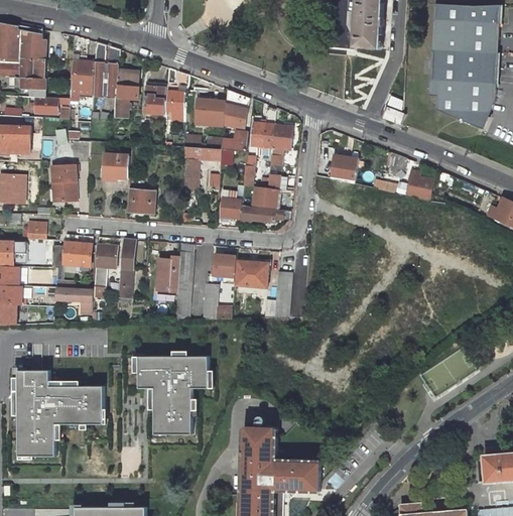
[(379,46),(381,0),(358,0),(358,3),(355,5),(353,34),(356,36),(356,45),(379,46)]
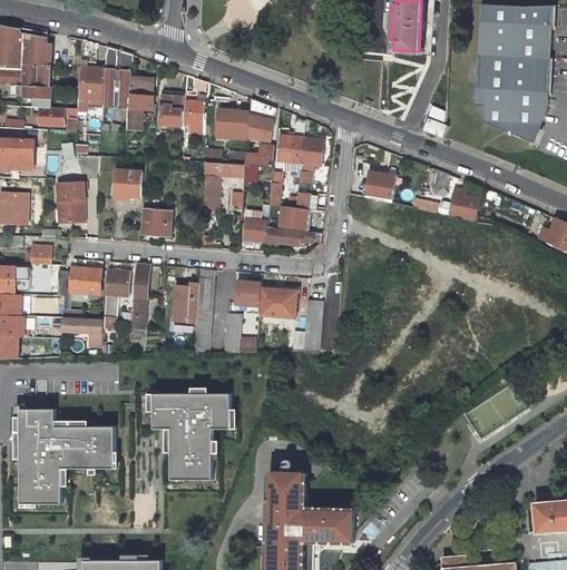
[(521,7),(478,3),(472,105),(479,105),(479,120),(533,144),(539,125),(547,97),(553,6),(521,7)]
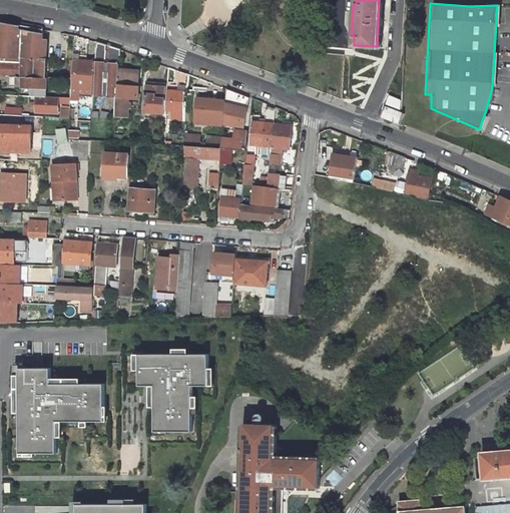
[(41,30),(29,28),(14,25),(13,27),(0,24),(0,56),(20,57),(43,59),(44,59),(45,40),(40,40),(41,30)]
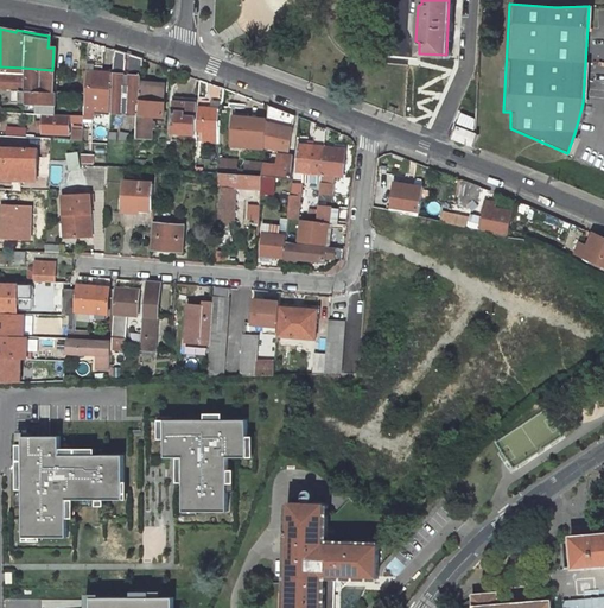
[(126,74),(125,96),(120,96),(121,75),(118,75),(118,71),(122,71),(122,54),(110,50),(109,75),(106,114),(137,116),(138,84),(140,58),(126,55),(126,74)]
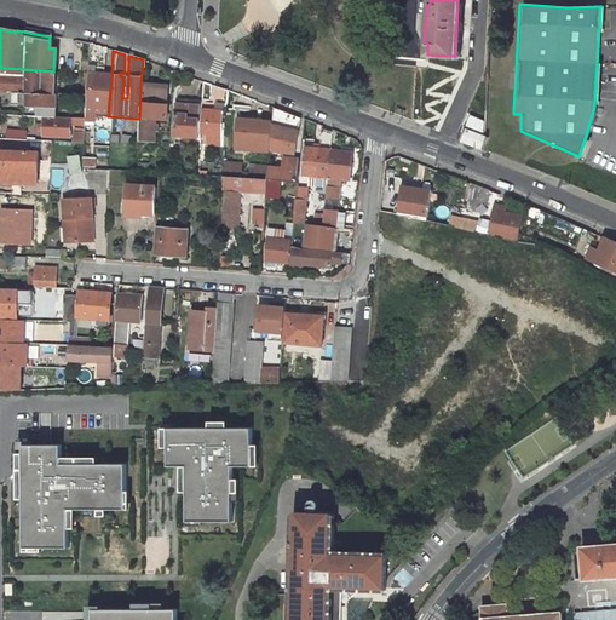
[(0,76),(23,78),(24,69),(0,68),(0,76)]
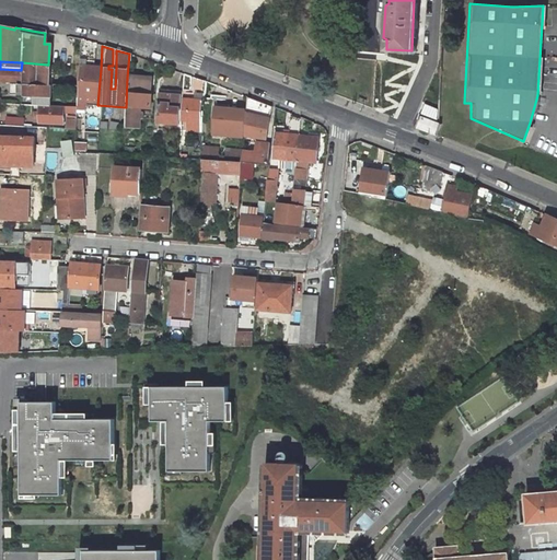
[(0,80),(34,82),(34,83),(8,82),(7,93),(18,94),(16,102),(37,103),(46,104),(47,65),(22,62),(21,70),(0,69),(0,80)]
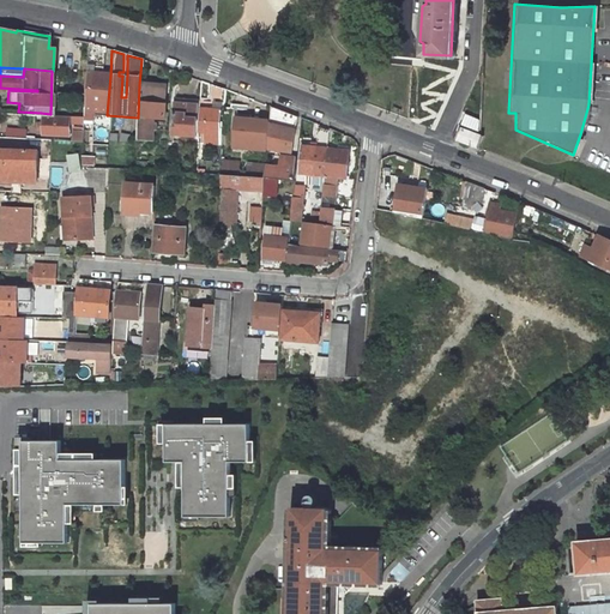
[(84,95),(83,114),(107,115),(110,76),(85,73),(85,78),(85,84),(84,95)]
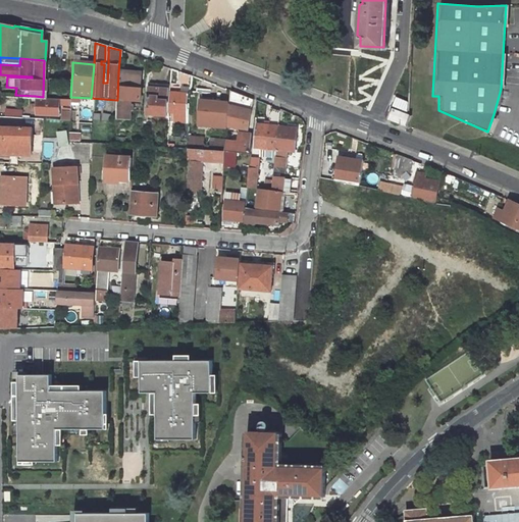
[(72,71),(47,69),(46,79),(71,81),(72,71)]
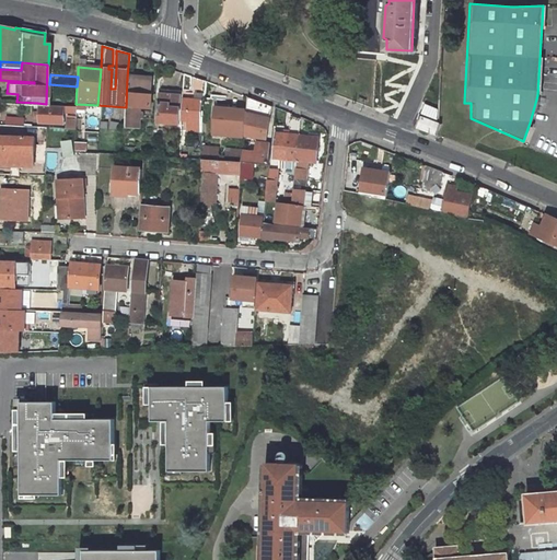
[(126,107),(124,127),(138,127),(139,108),(148,108),(149,95),(148,95),(148,79),(127,78),(126,107)]
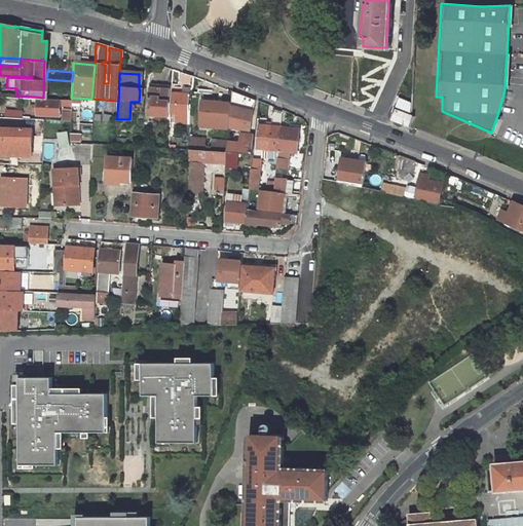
[(181,73),(180,94),(169,92),(167,115),(187,117),(190,76),(181,73)]
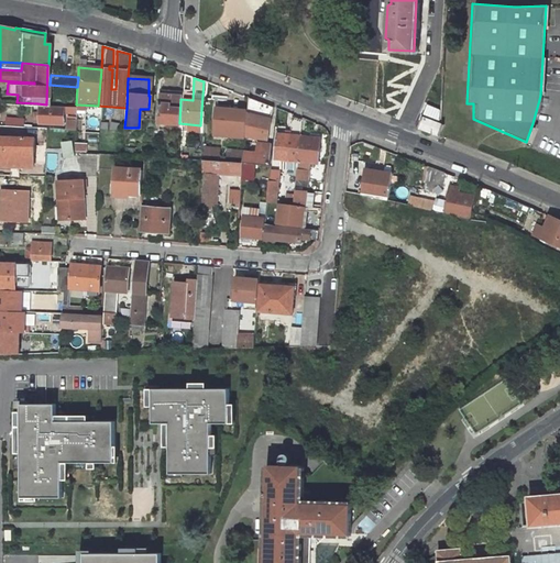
[(182,92),(158,91),(156,123),(179,125),(179,123),(180,99),(182,92)]
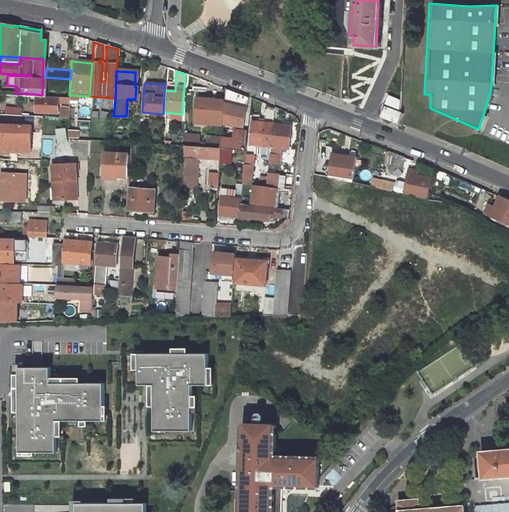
[(221,125),(242,128),(245,97),(224,89),(223,102),(221,125)]
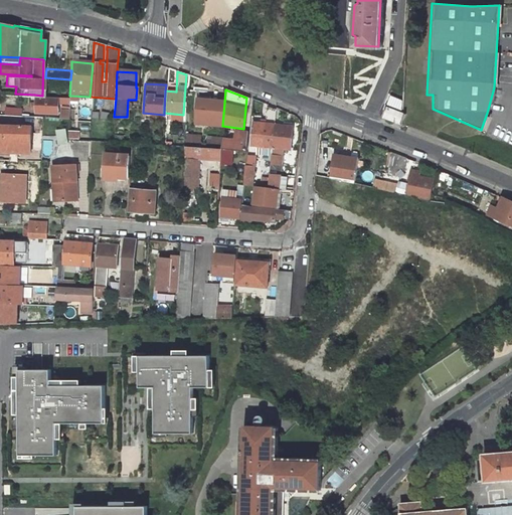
[(33,112),(54,113),(55,102),(56,97),(42,96),(34,95),(33,101),(29,101),(28,107),(33,107),(33,112)]
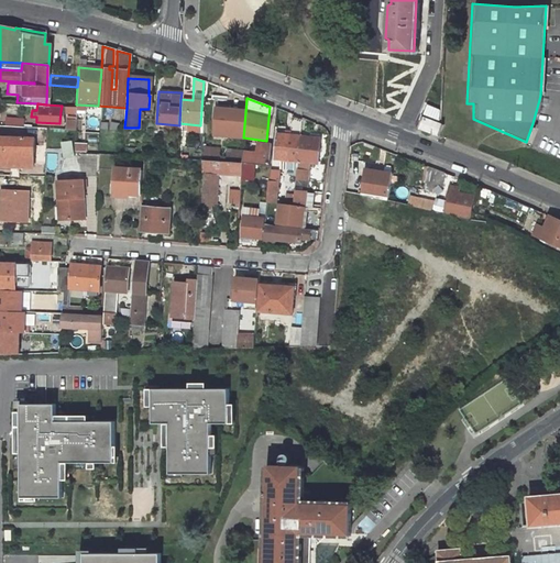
[(245,112),(215,110),(212,136),(243,140),(243,138),(245,112)]
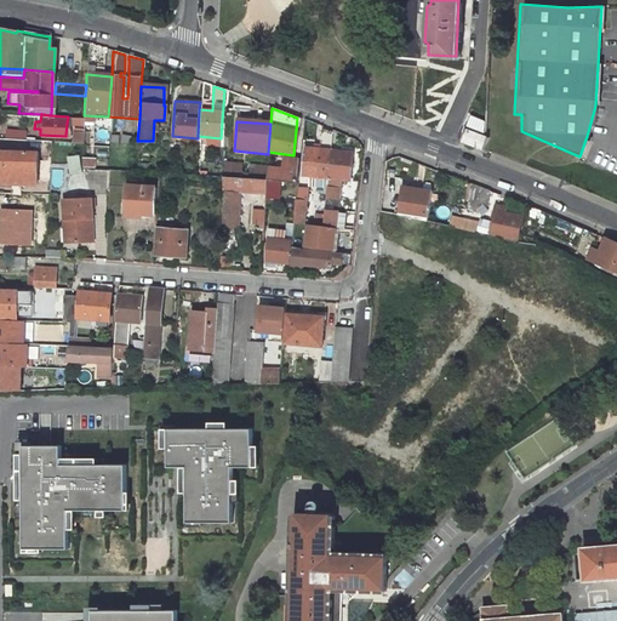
[(83,129),(73,127),(73,131),(70,131),(70,140),(81,140),(83,129)]
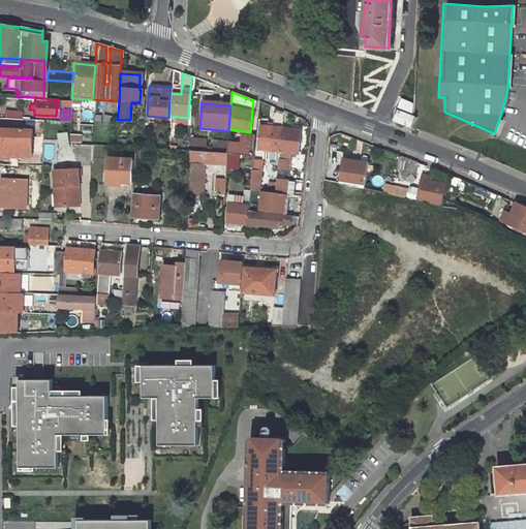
[(391,120),(411,128),(415,117),(395,109),(391,120)]
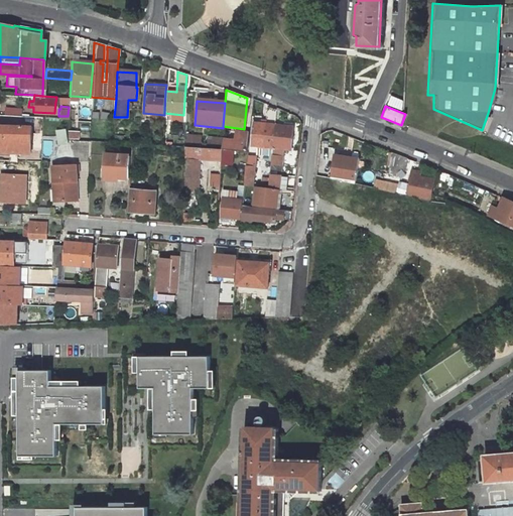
[(272,125),(273,111),(266,109),(265,123),(252,122),(250,146),(270,149),(272,125)]
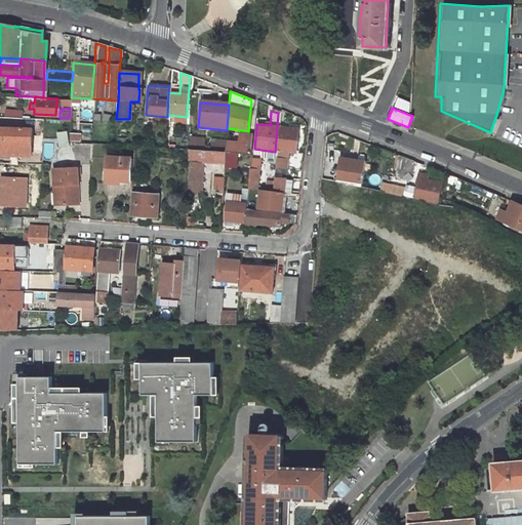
[(0,154),(28,155),(30,128),(0,126),(0,154)]
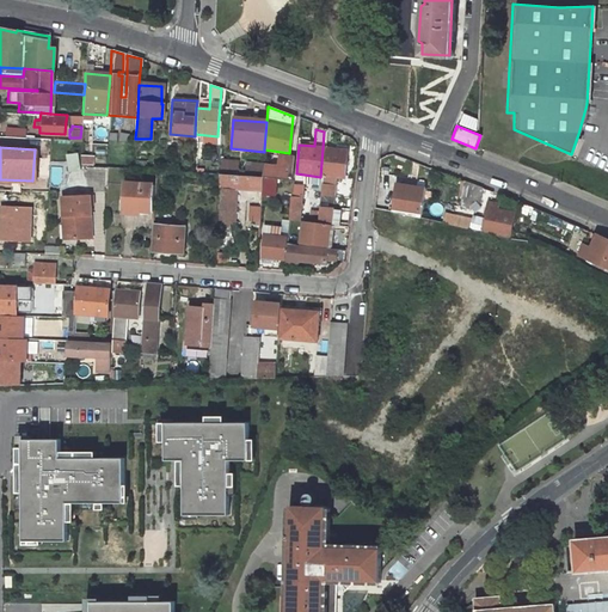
[(320,177),(343,179),(347,151),(323,148),(320,177)]
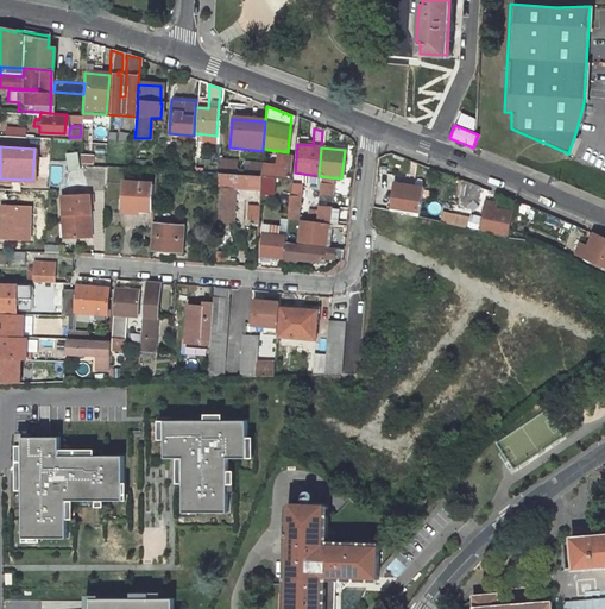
[(146,169),(147,155),(133,154),(132,168),(146,169)]
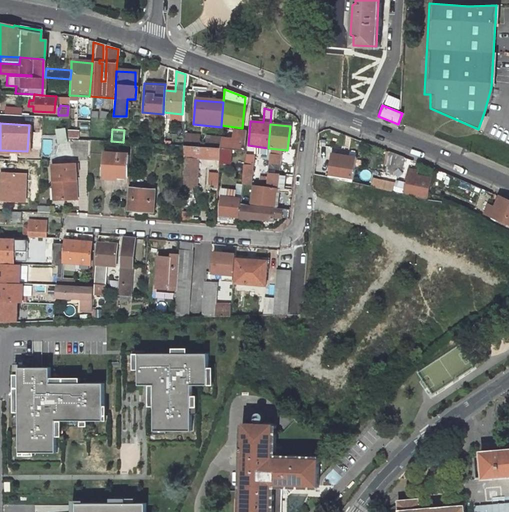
[(224,148),(244,150),(246,131),(232,129),(231,140),(219,139),(219,144),(224,144),(224,148)]
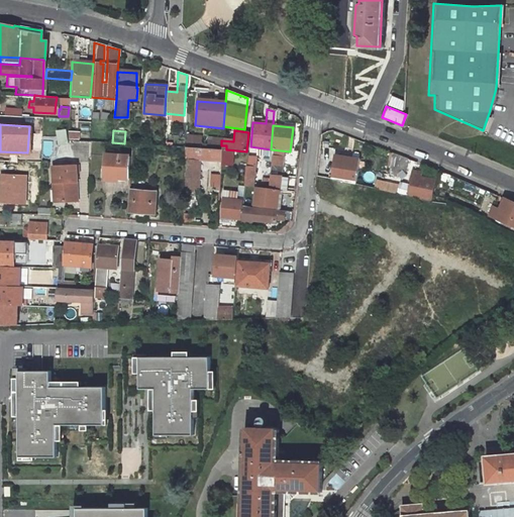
[(200,145),(200,134),(185,134),(185,145),(200,145)]
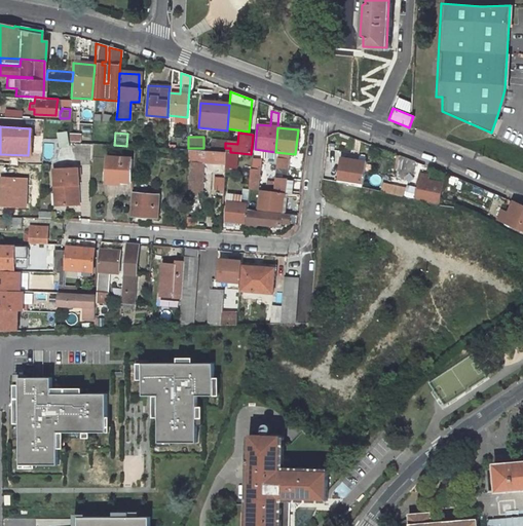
[(189,150),(188,161),(200,162),(224,164),(225,152),(199,150),(199,151),(189,150)]
